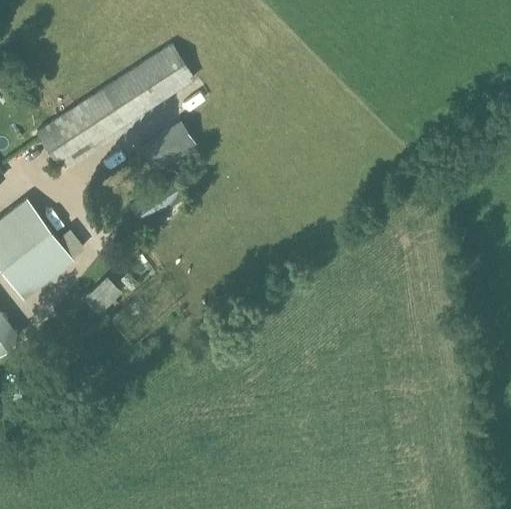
[(35,133),(58,169),(195,79),(172,44),(35,133)]
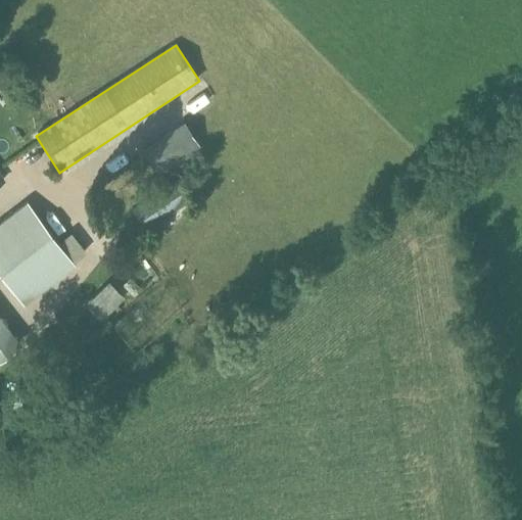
[(183,110),(208,94),(201,84),(176,100),(183,110)]
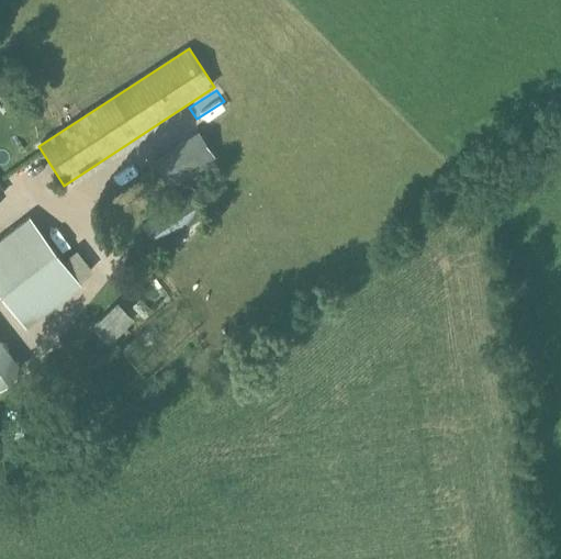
[(169,192),(215,163),(197,132),(149,161),(169,192)]
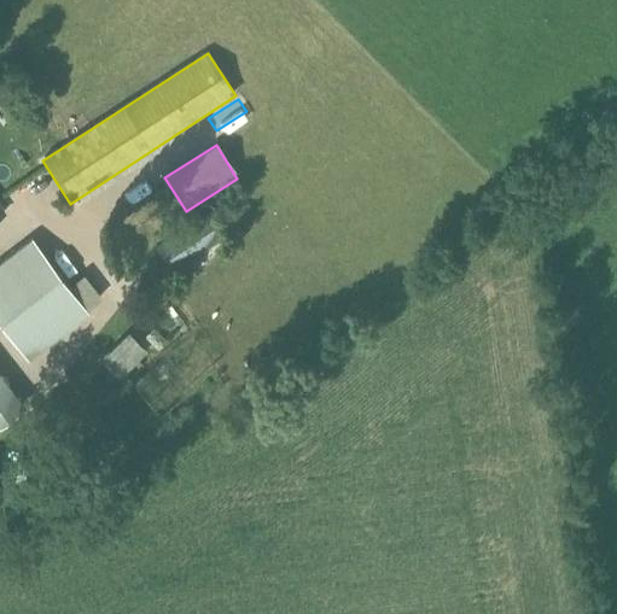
[(170,275),(221,240),(204,214),(172,235),(175,240),(156,253),(170,275)]
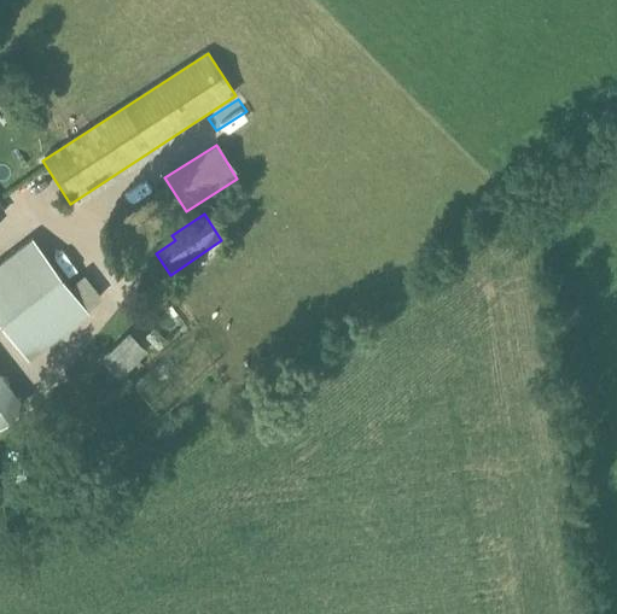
[(87,311),(99,303),(80,279),(69,287),(34,241),(0,265),(0,329),(27,364),(89,315),(87,311)]
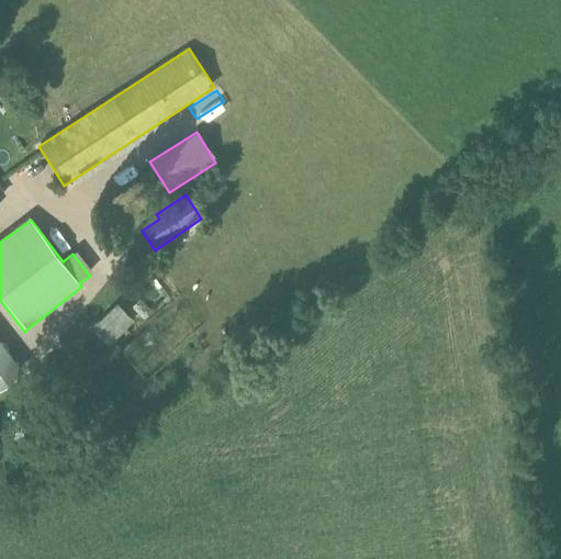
[(86,245),(75,254),(86,268),(98,259),(86,245)]
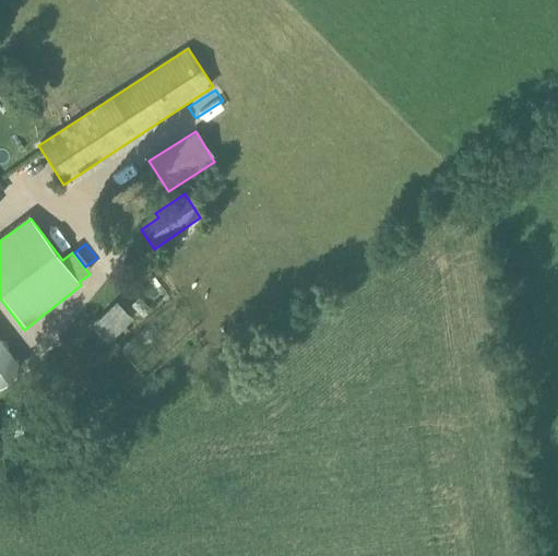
[(107,345),(132,320),(119,306),(93,331),(107,345)]
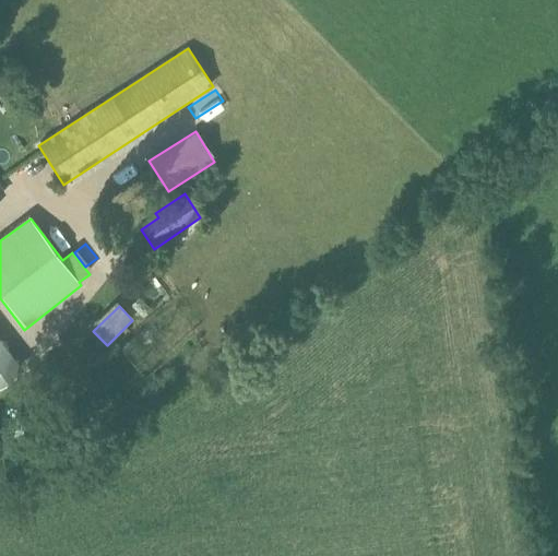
[(0,387),(18,375),(0,350),(0,387)]
